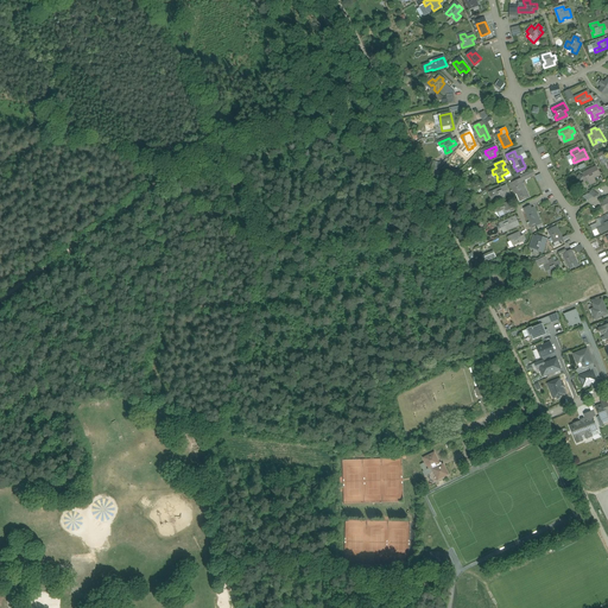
[(593,169),(583,173),(584,177),(587,176),(589,179),(588,181),(590,184),(595,182),(594,178),(600,175),(597,171),(595,172),(593,169)]
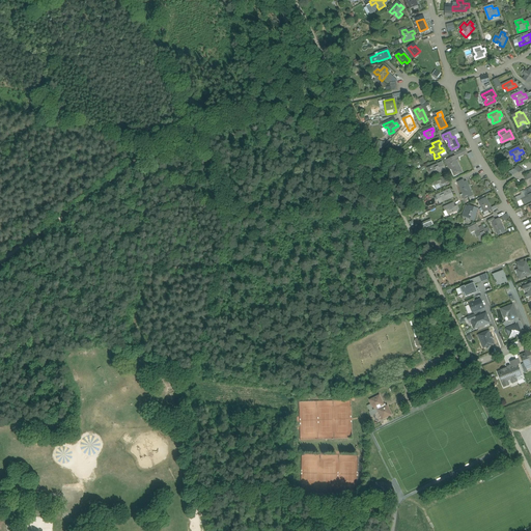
[(456,160),(454,157),(445,161),(449,169),(451,168),(454,175),(462,172),(456,160)]
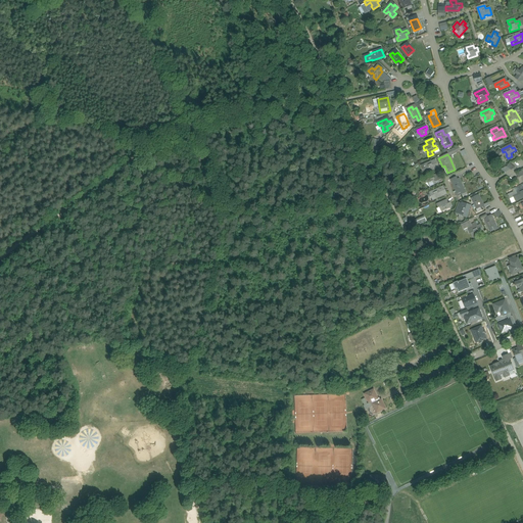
[(435,159),(422,167),(424,171),(426,170),(427,172),(431,171),(436,168),(435,164),(437,163),(435,159)]
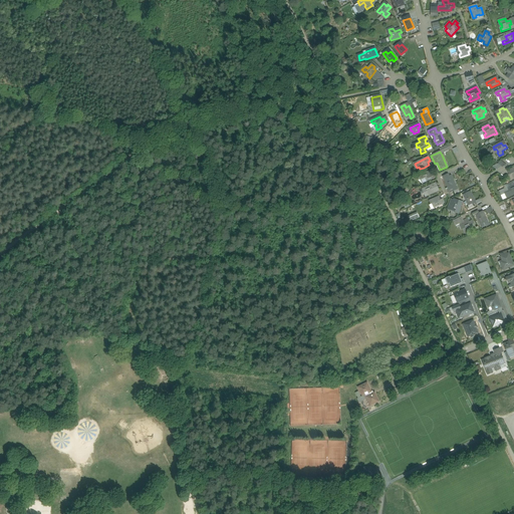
[(431,171),(422,175),(423,179),(421,180),(422,183),(435,177),(434,175),(432,175),(431,171)]
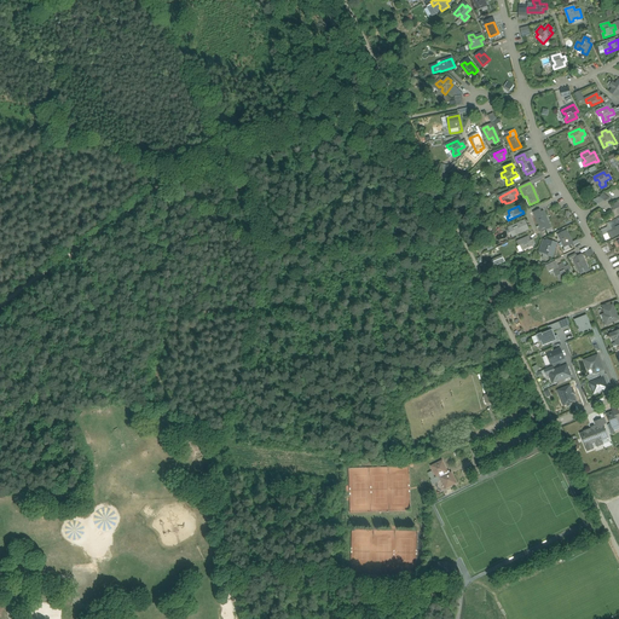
[(541,217),(539,213),(536,215),(541,226),(544,224),(545,227),(549,225),(544,214),(541,217)]
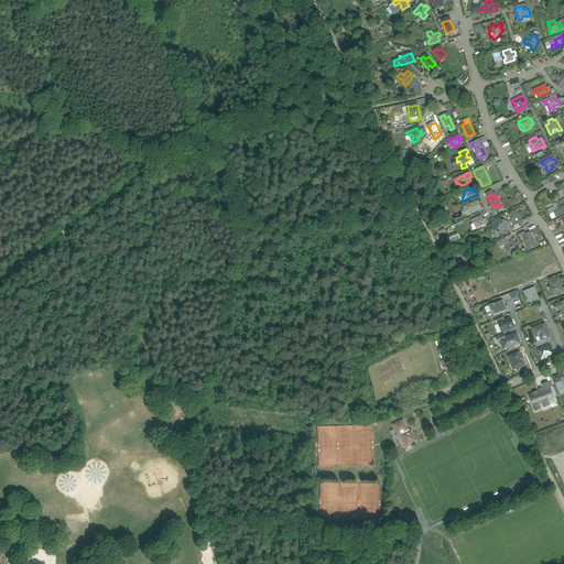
[(563,198),(555,203),(557,207),(553,208),(553,212),(549,214),(552,218),(563,212),(563,198)]
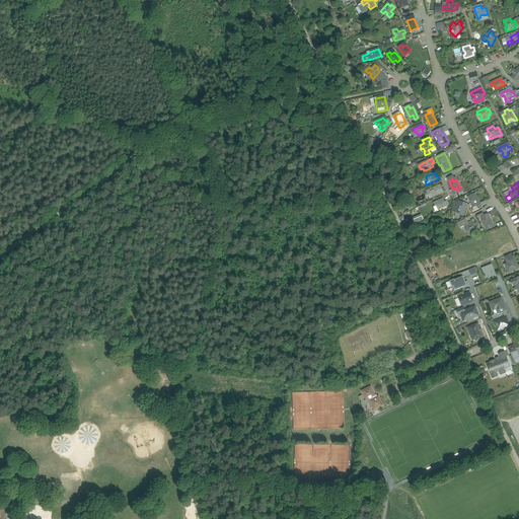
[(439,190),(438,187),(427,192),(430,198),(443,192),(441,189),(439,190)]
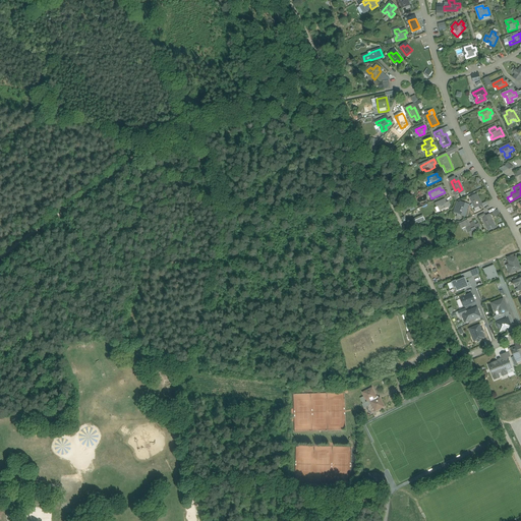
[(476,194),(470,197),(476,210),(479,209),(479,208),(482,206),(481,205),(476,194)]
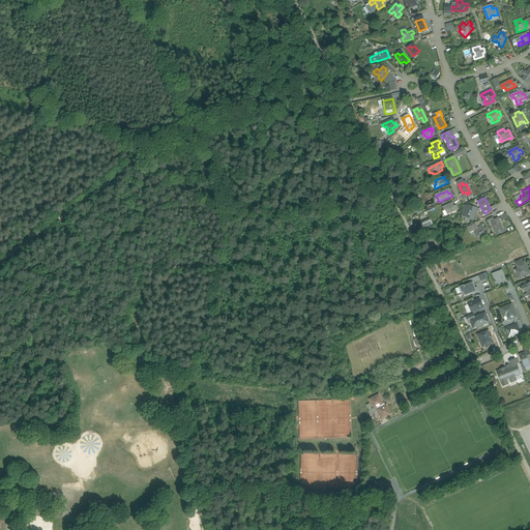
[(452,203),(443,207),(444,211),(447,210),(448,213),(458,209),(457,205),(453,206),(452,203)]
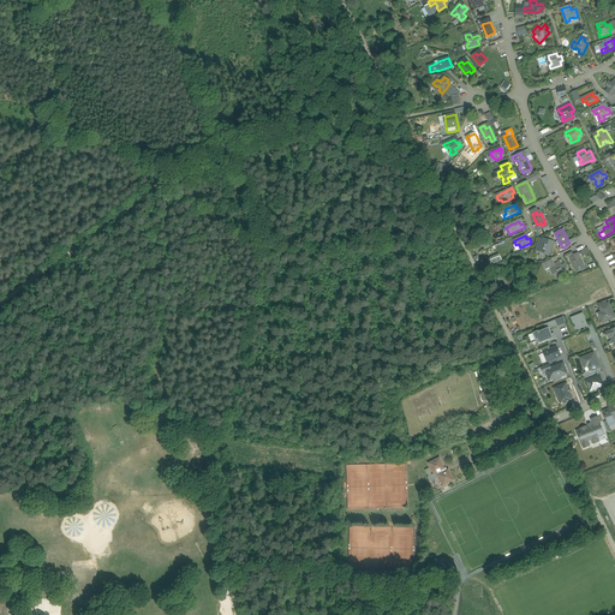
[(553,242),(544,239),(544,240),(541,239),(536,250),(541,251),(541,250),(545,251),(544,254),(548,256),(553,244),(551,244),(553,242)]
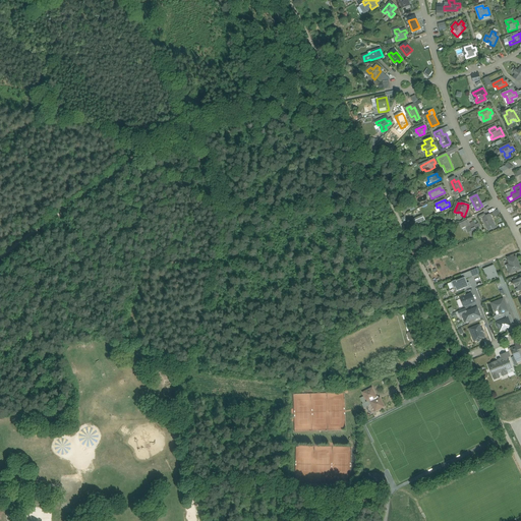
[(423,215),(414,219),(416,224),(425,220),(423,215)]
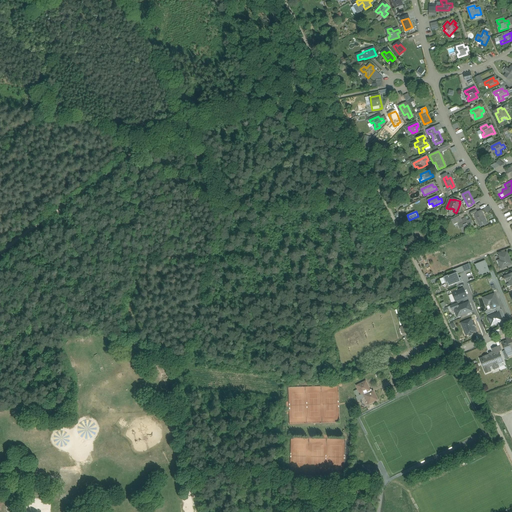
[(482,213),(479,215),(477,212),(476,213),(474,214),(480,226),(483,225),(484,226),(487,224),(482,213)]
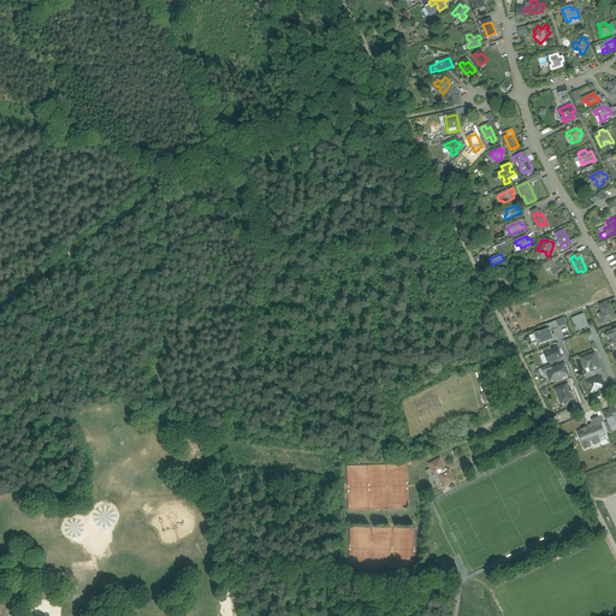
[(552,259),(543,264),(544,265),(546,270),(551,267),(556,265),(552,259)]
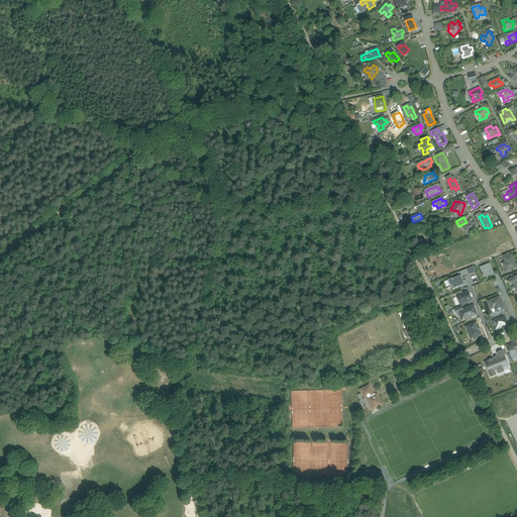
[(467,222),(462,224),(463,227),(464,227),(467,230),(466,231),(468,234),(479,228),(475,222),(472,223),(470,220),(467,222)]
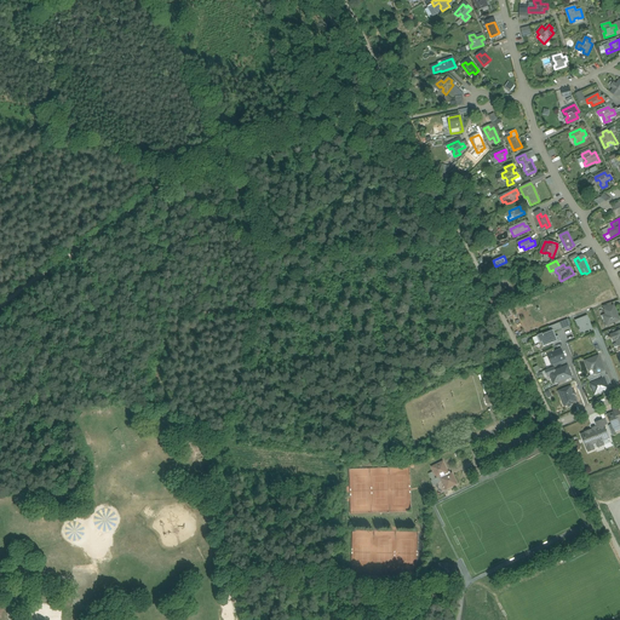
[(608,319),(604,320),(607,326),(619,320),(619,319),(619,316),(618,316),(616,314),(618,313),(614,305),(613,306),(604,310),(608,319)]
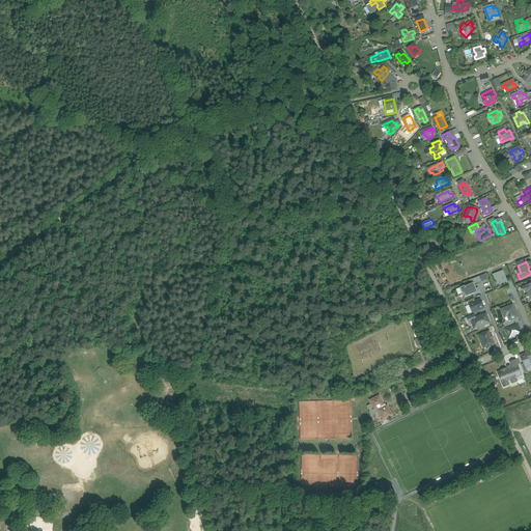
[(499,287),(507,283),(502,271),(492,276),(499,287)]
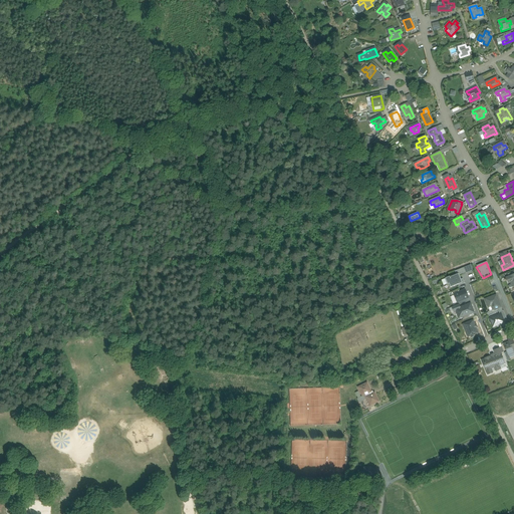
[(463,282),(459,274),(446,279),(449,288),(463,282)]
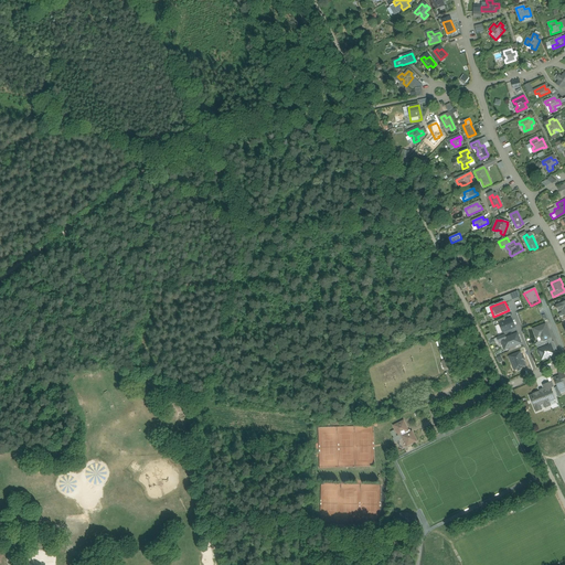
[(511,319),(500,323),(503,332),(514,328),(511,319)]
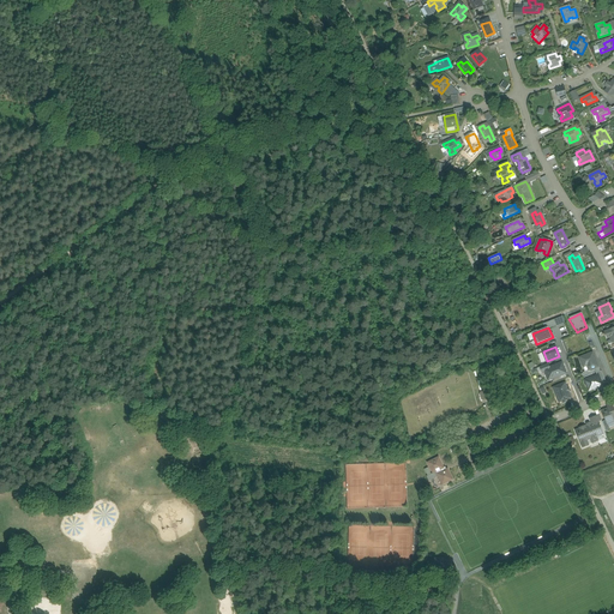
[(593,353),(579,357),(582,363),(585,362),(589,371),(599,367),(593,353)]
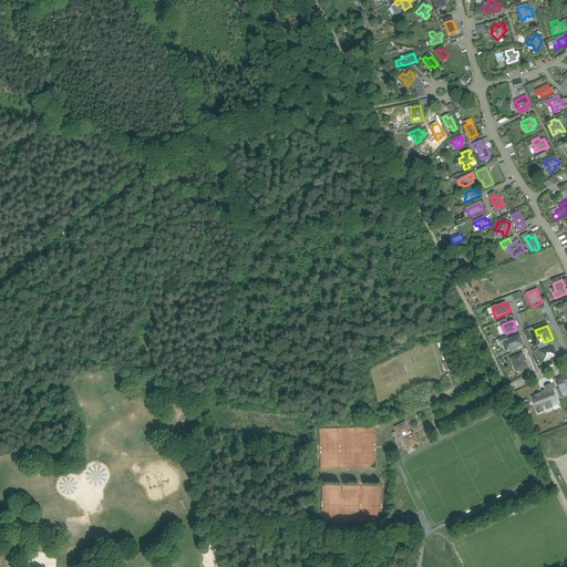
[(518,336),(504,342),(506,350),(522,344),(518,336)]
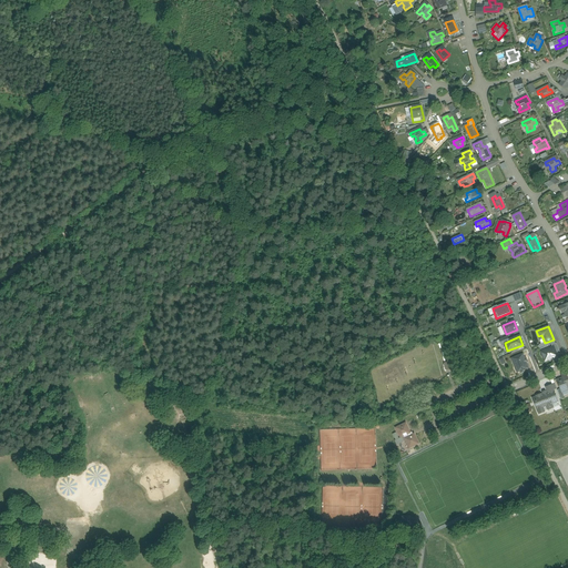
[(554,346),(541,352),(545,362),(558,356),(554,346)]
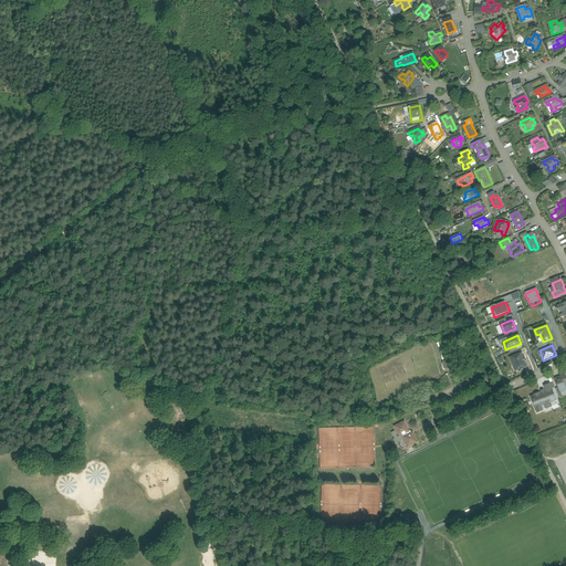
[(527,367),(522,353),(510,357),(515,371),(527,367)]
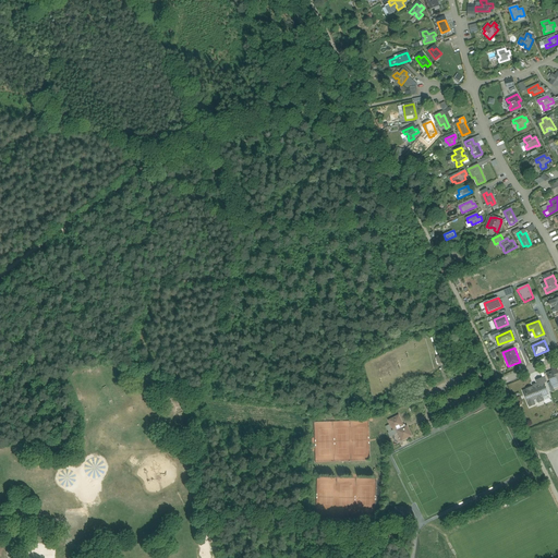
[(553,372),(547,374),(550,381),(552,386),(553,386),(557,383),(557,381),(557,380),(557,372),(556,367),(552,370),(553,372)]
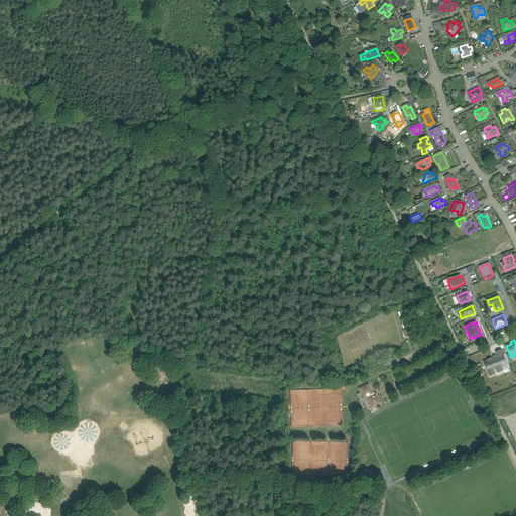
[(487,361),(484,362),(490,376),(495,374),(498,373),(503,371),(502,367),(507,365),(503,354),(501,350),(496,352),(498,357),(496,357),(494,358),(492,359),(492,358),(487,360),(487,361)]
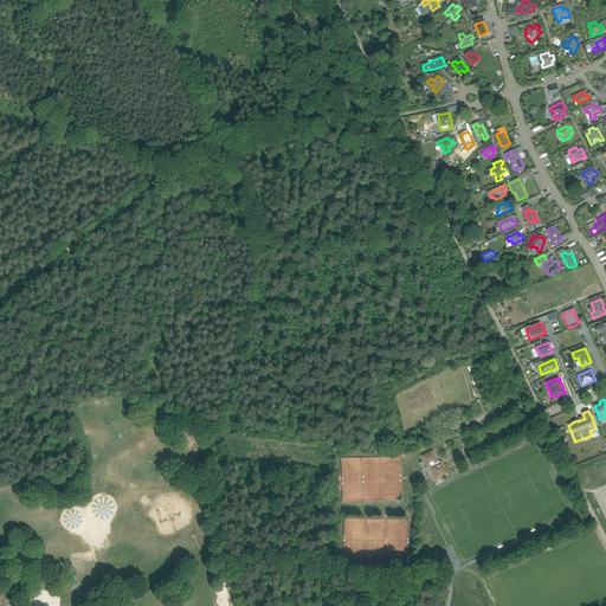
[(439,464),(433,452),(423,457),(427,468),(431,465),(437,478),(447,474),(442,463),(439,464)]
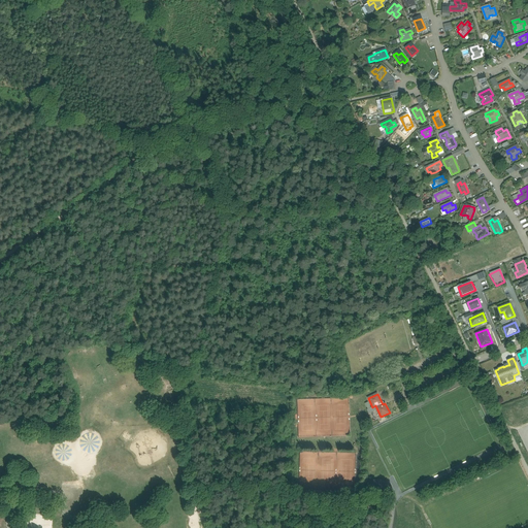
[(83,432),(79,450),(95,453),(98,435),(83,432)]
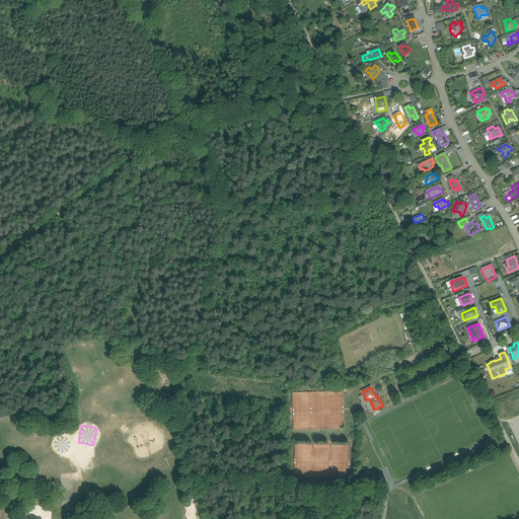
[(69,438),(55,438),(54,451),(69,452),(69,438)]
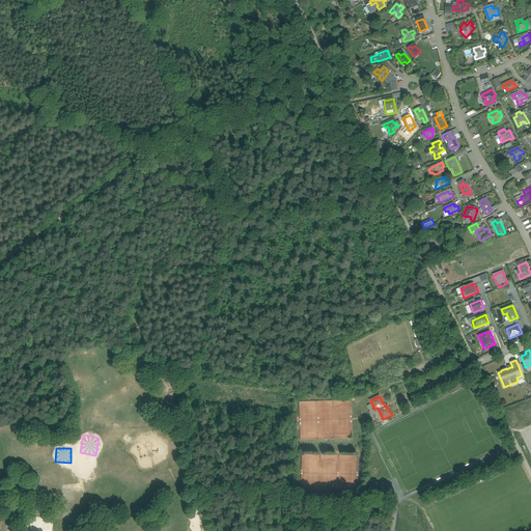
[(384,482),(375,482),(375,487),(371,487),(371,493),(382,493),(382,490),(384,490),(384,482)]
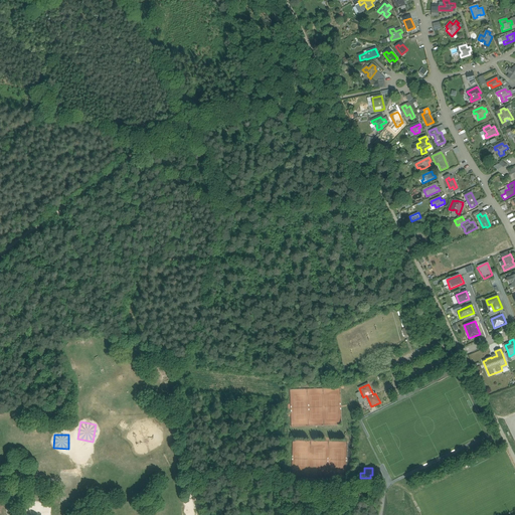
[(67,495),(80,494),(79,481),(67,481),(67,495)]
